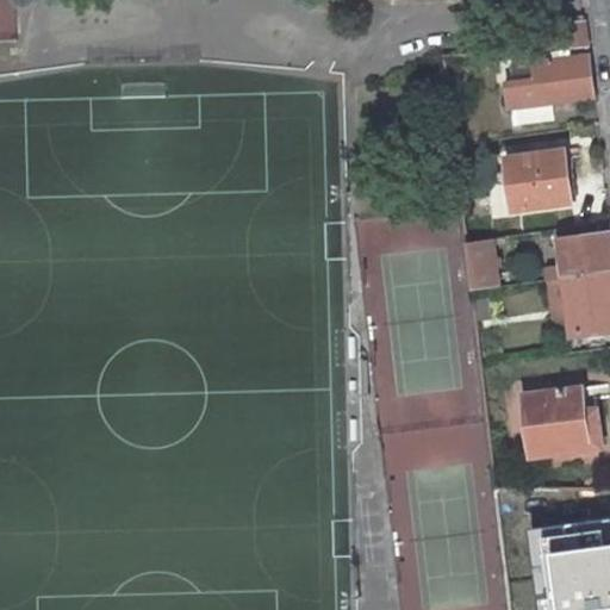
[(540,49),(589,47),(586,22),(537,25),(540,49)]
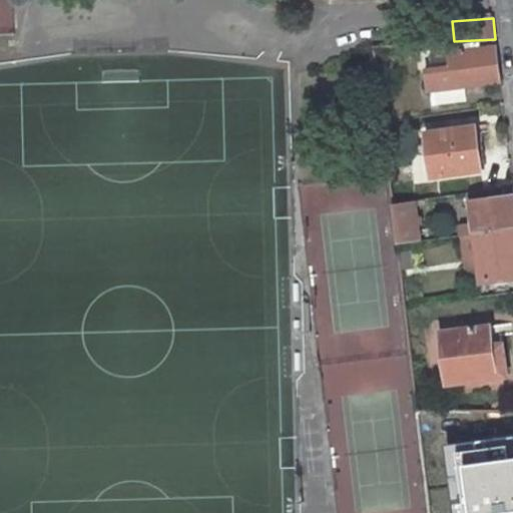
[(427,36),(427,43),(442,42),(442,35),(427,36)]
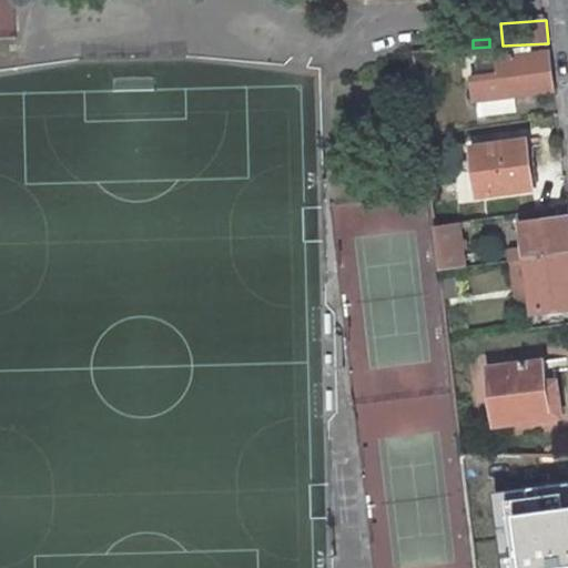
[(514,97),(555,91),(549,51),(500,58),(503,73),(479,77),(475,78),(478,101),(480,100),(514,97)]
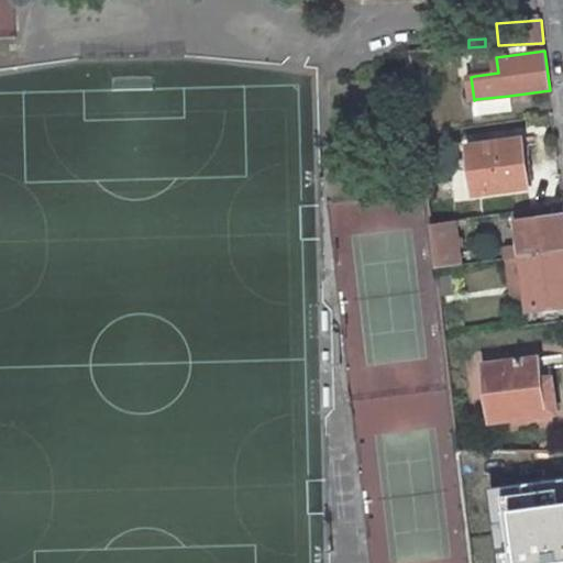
[(475,76),(498,73),(496,57),(473,61),(475,76)]
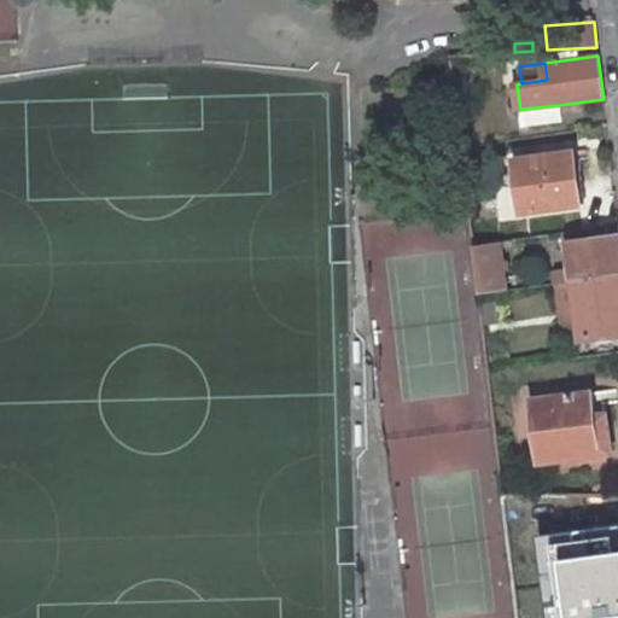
[(561,122),(559,105),(523,109),(525,127),(561,122)]
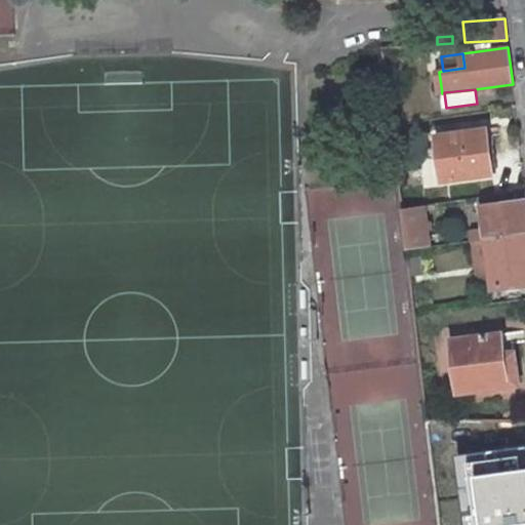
[(437,135),(443,180),(492,173),(486,128),(437,135)]
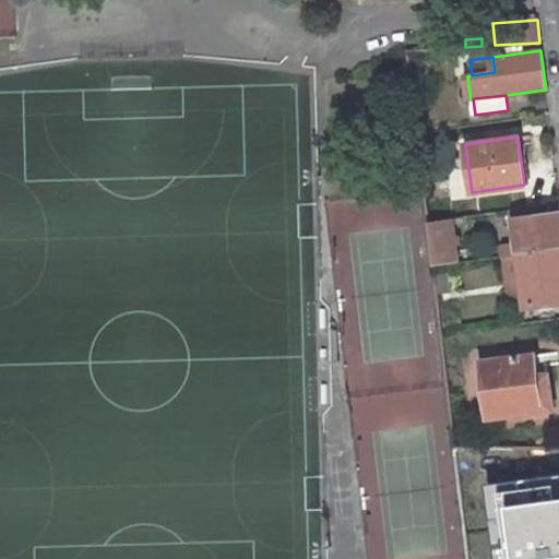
[(506,245),(508,256),(520,254),(558,249),(558,213),(514,219),(518,244),(506,245)]
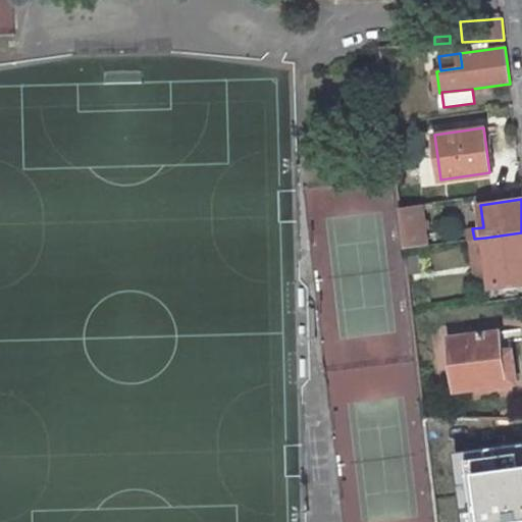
[(426,239),(422,203),(400,206),(405,248),(433,244),(432,238),(426,239)]
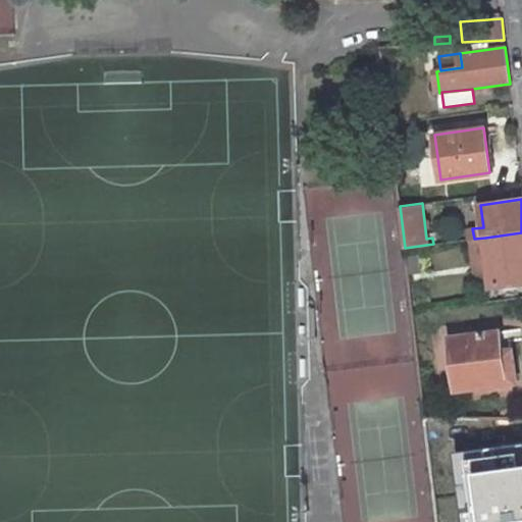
[(521,280),(521,232),(485,238),(491,285),(521,280)]
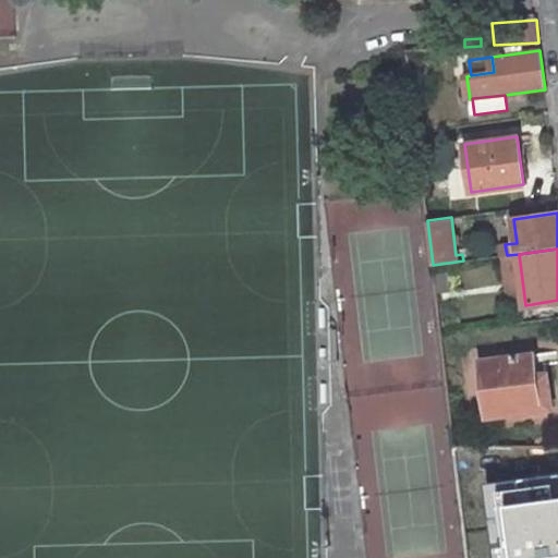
[(536,364),(534,353),(481,361),(488,416),(553,408),(546,362),(536,364)]
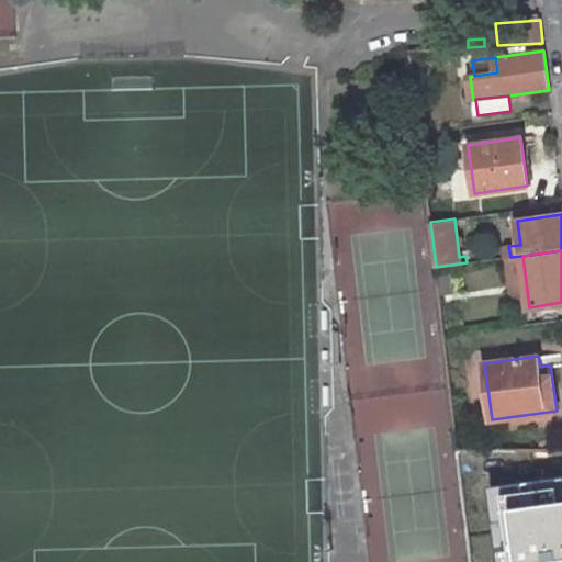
[(561,554),(561,499),(508,505),(514,560),(561,554)]
